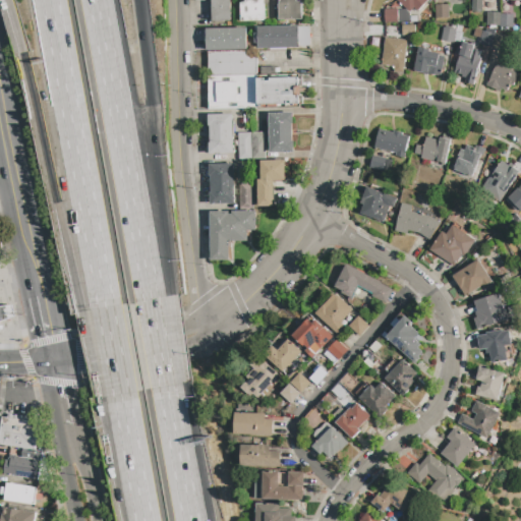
[(230,0),(231,21),(213,22),(212,0),(230,0)]
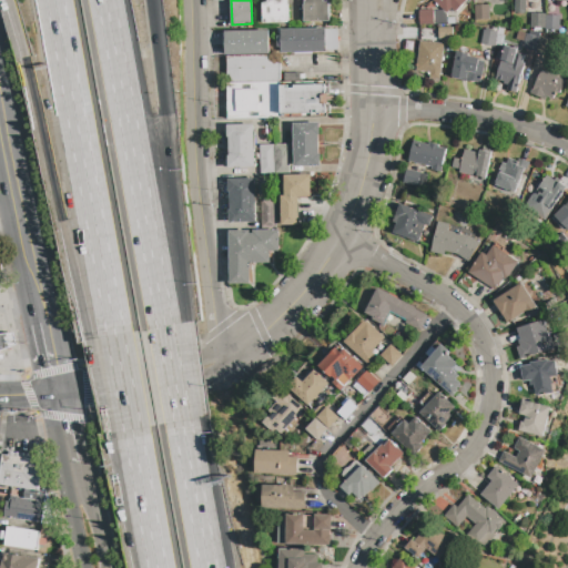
[(290,0),(291,23),(263,24),(263,3),(267,3),(266,0),(290,0)]
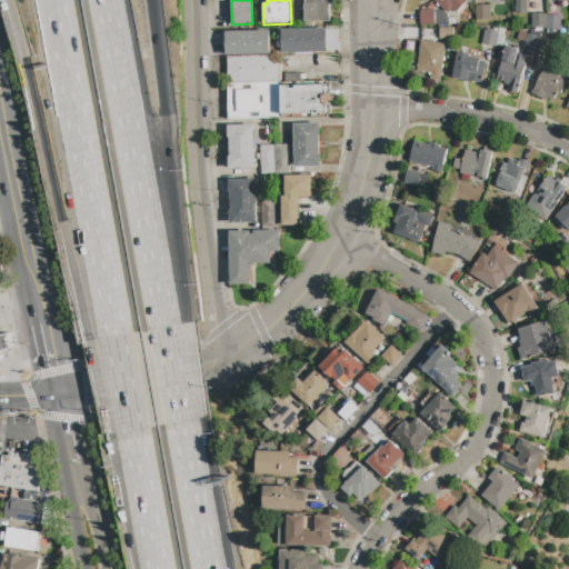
[(305,22),(303,0),(323,0),(325,2),(329,1),(330,22),(305,22)]
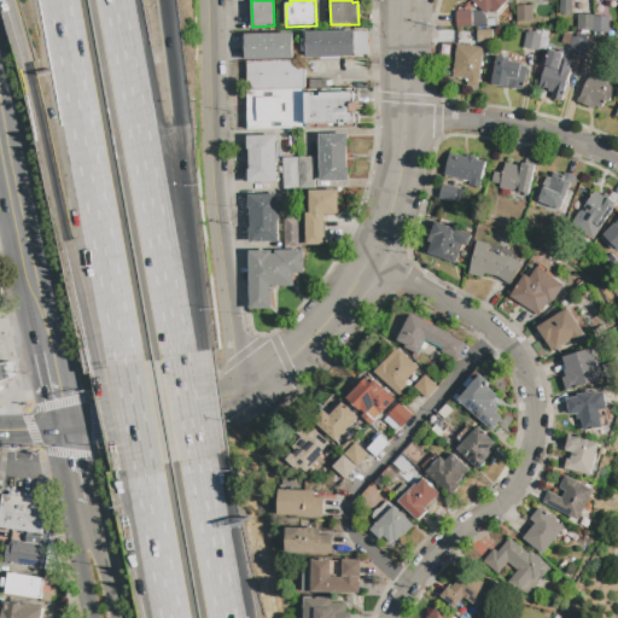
[(490,10),(485,15),(470,0),(506,0),(494,13),(490,10)]
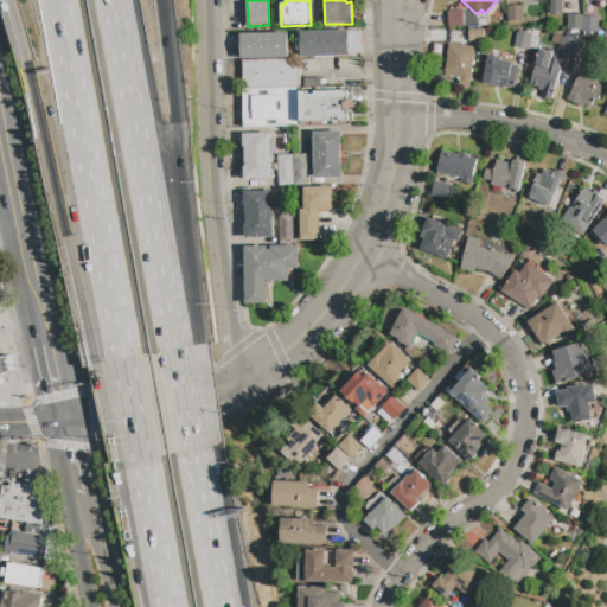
[(561,0),(561,14),(550,14),(550,0),(561,0)]
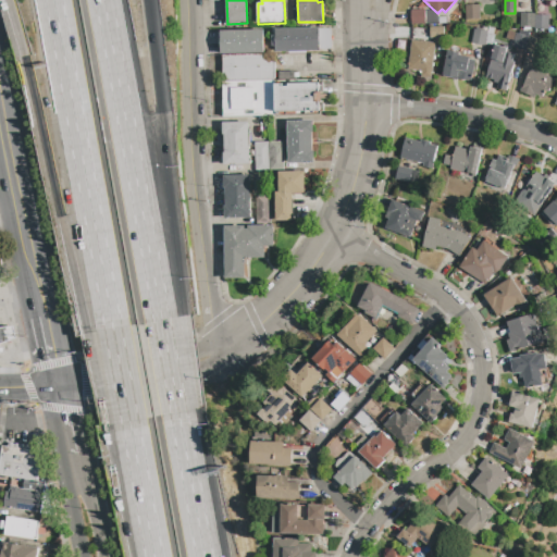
[(466,5),(478,4),(479,20),(466,20),(466,5)]
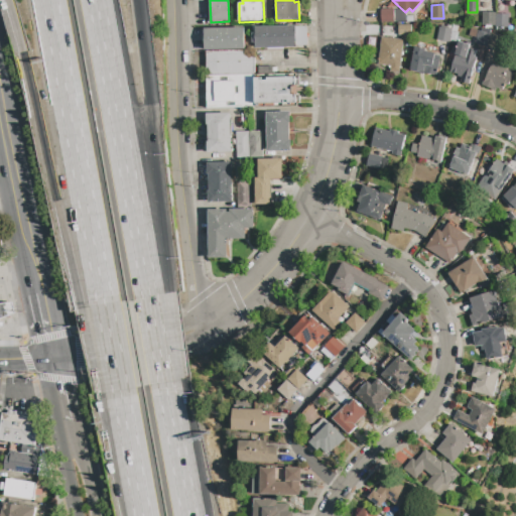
[(395,21),(395,23),(381,23),(380,9),(394,9),(394,10),(402,10),(405,14),(406,21),(395,21)]
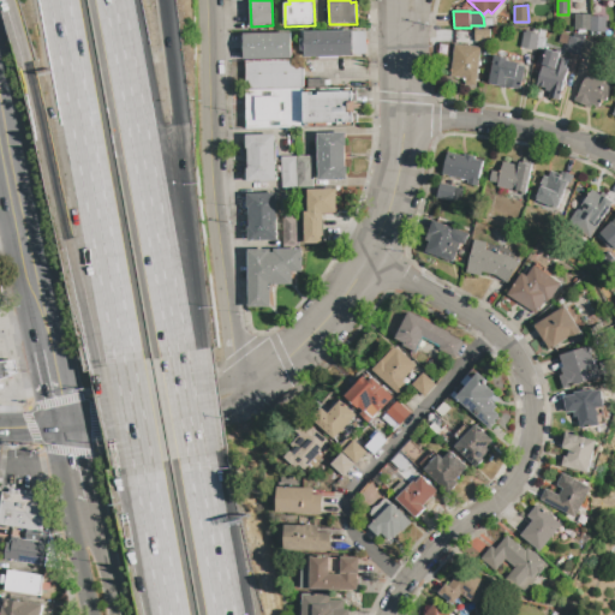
[(575,15),(590,15),(590,31),(574,30),(575,15)]
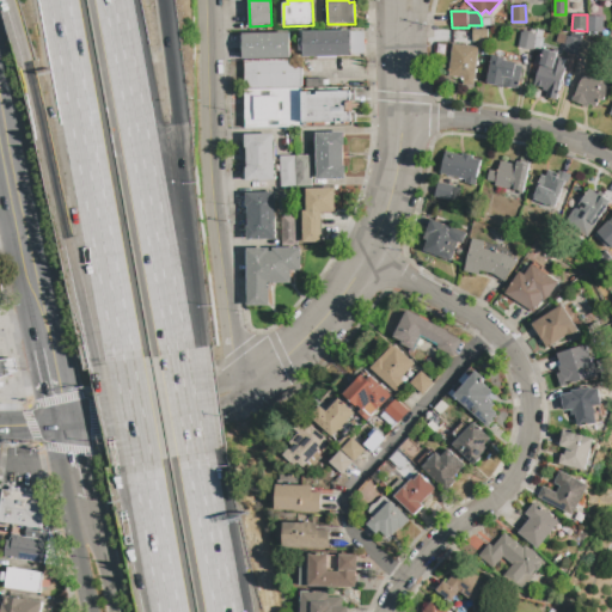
[(603,17),(603,34),(587,32),(587,17),(603,17)]
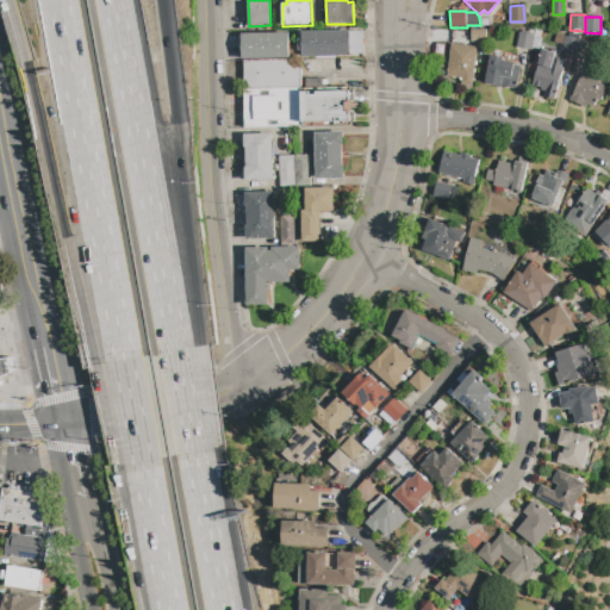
[(471,29),(486,29),(486,42),(471,42),(471,29)]
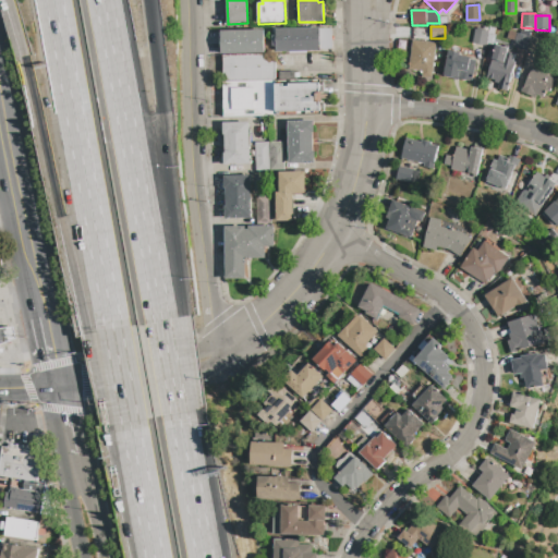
[(276,29),(322,27),(322,51),(277,52),(276,29)]
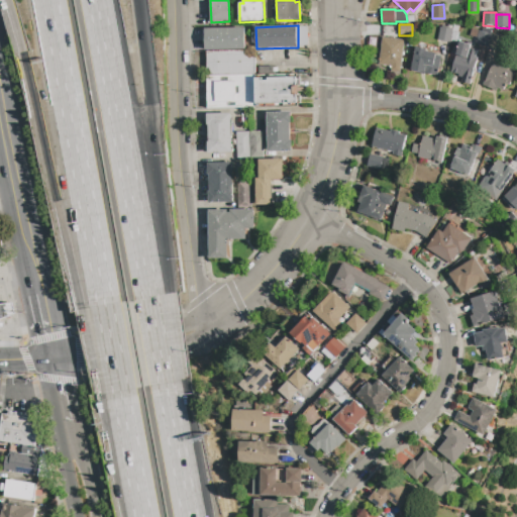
[(448,42),(448,44),(438,42),(438,40),(437,39),(440,27),(441,27),(442,25),(447,25),(446,28),(452,29),(449,42),(448,42)]
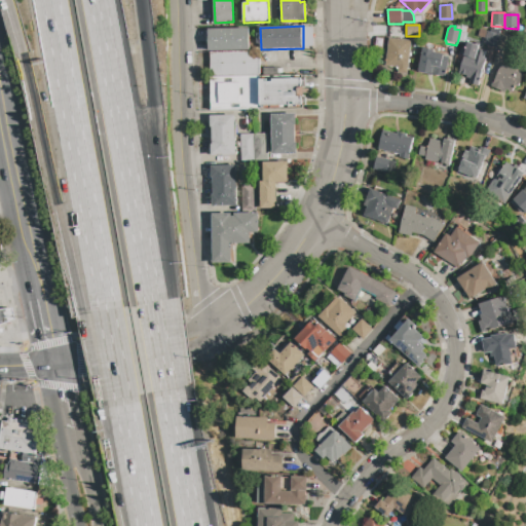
[(209,29),(249,28),(250,50),(210,51),(209,29)]
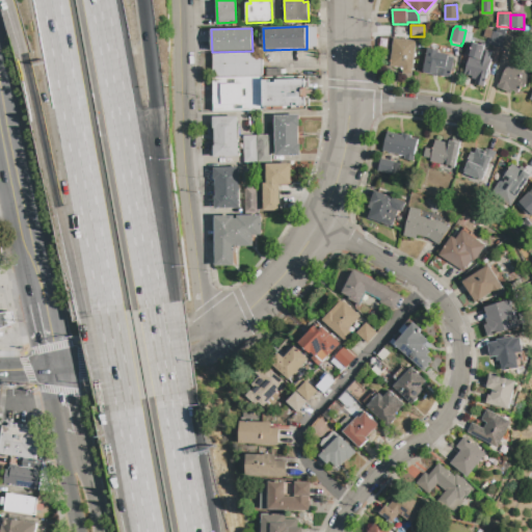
[(494,32),(504,35),(501,48),(488,45),(490,38),(484,36),(485,29),(494,31),(494,32)]
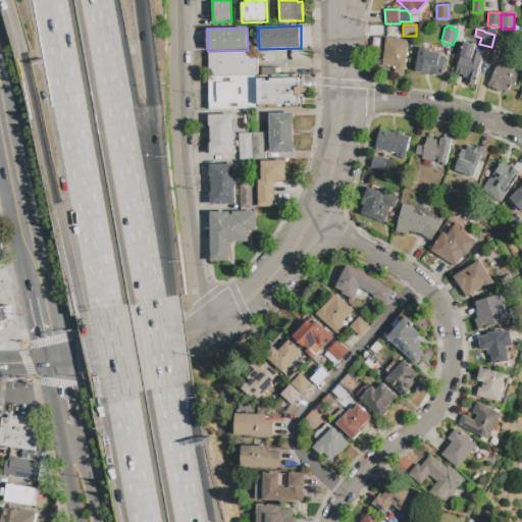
[(497,34),(507,36),(504,49),(493,46),(497,34)]
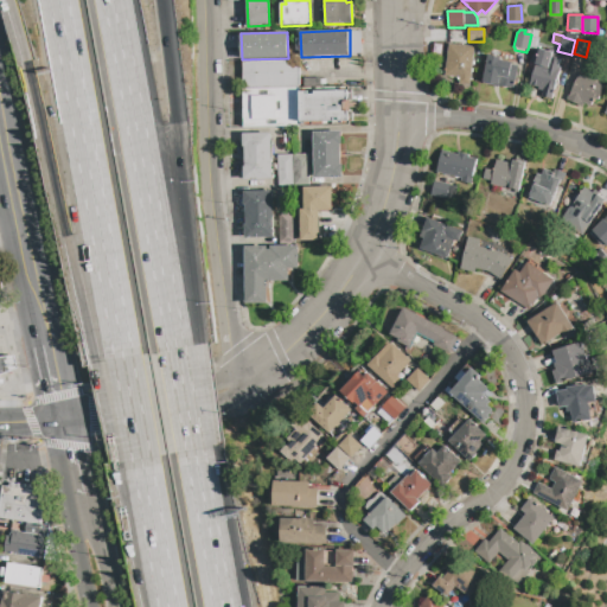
[(448,44),(464,45),(474,48),(470,85),(459,84),(459,78),(445,77),(448,44)]
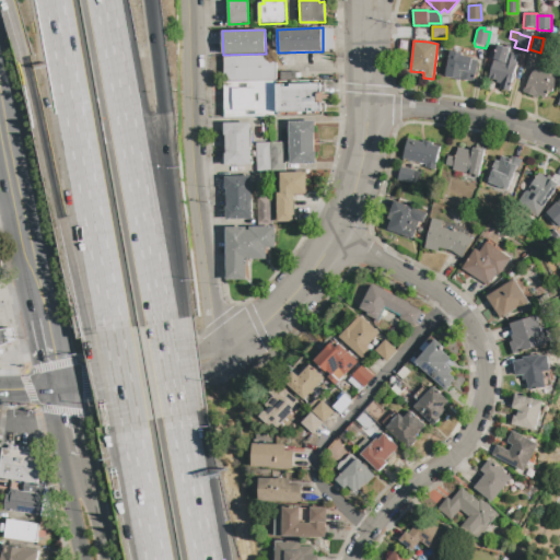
[(508,91),(500,90),(502,82),(489,79),(498,45),(510,48),(509,53),(517,55),(508,91)]
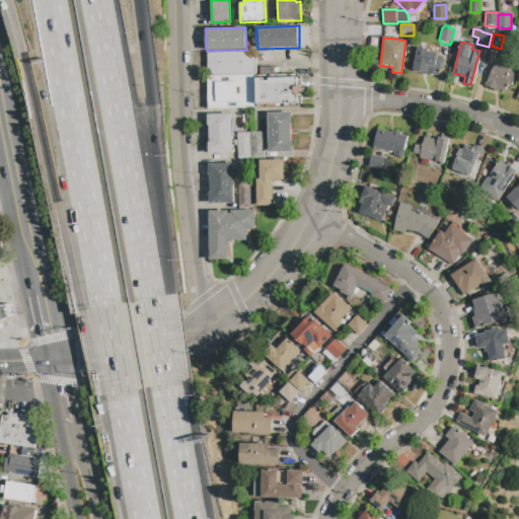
[(436,56),(443,57),(439,76),(413,71),(418,47),(428,49),(428,52),(437,54),(436,56)]
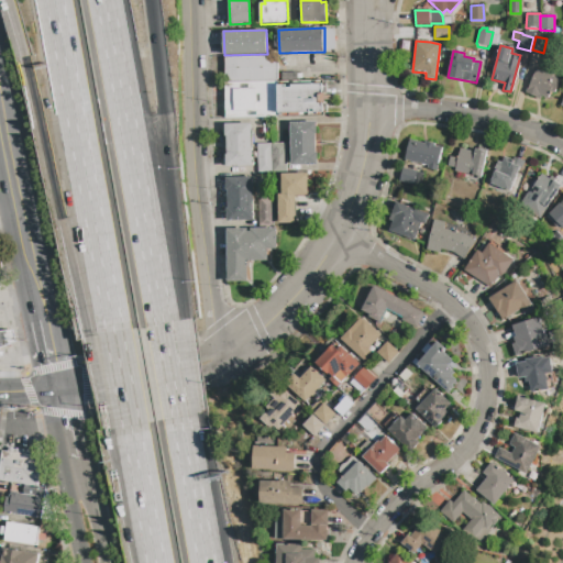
[(224,56),(277,54),(278,80),(225,83),(224,56)]
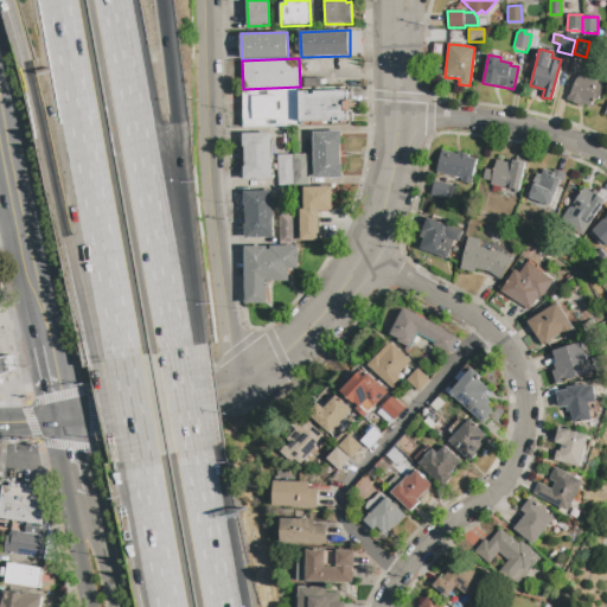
[(589,106),(583,103),(582,107),(567,100),(577,75),(604,85),(596,101),(593,100),(589,106)]
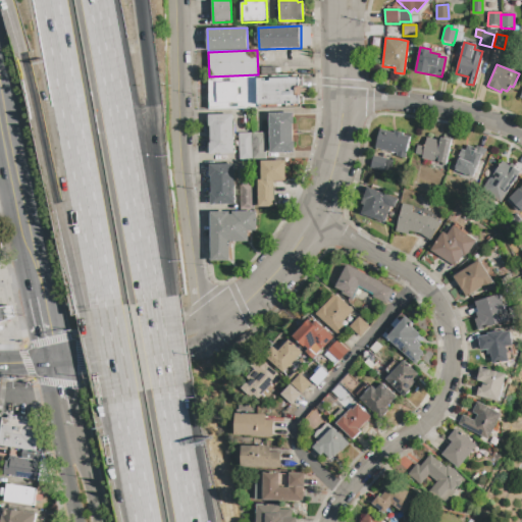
[(208,76),(209,76),(258,74),(259,109),(209,110),(208,76)]
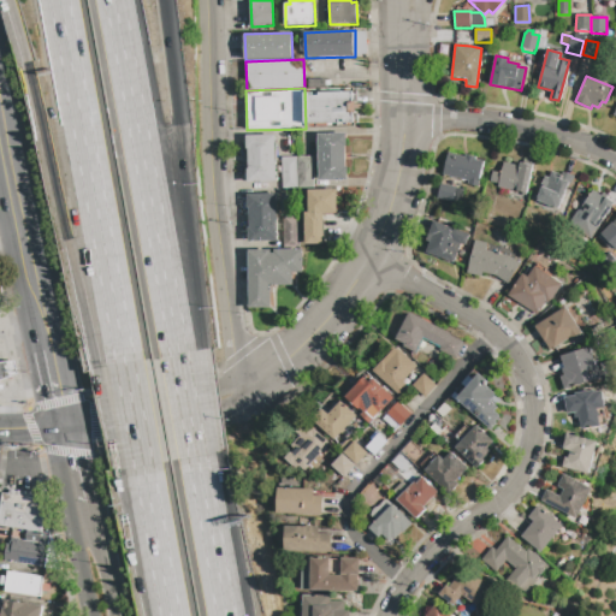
[(356,92),(357,120),(307,122),(306,94),(356,92)]
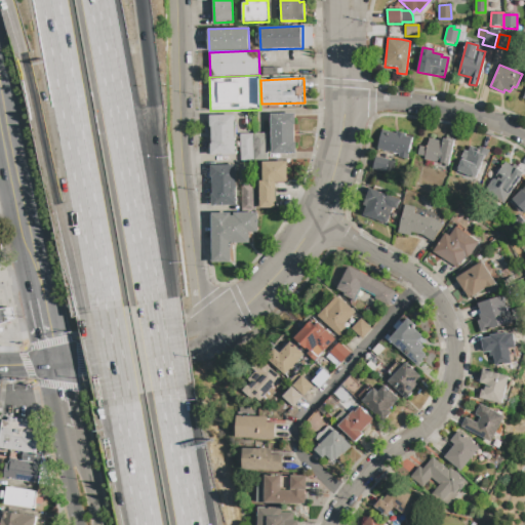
[(272,155),(271,114),(295,114),(295,126),(293,126),(293,139),(296,139),(296,154),(272,155)]
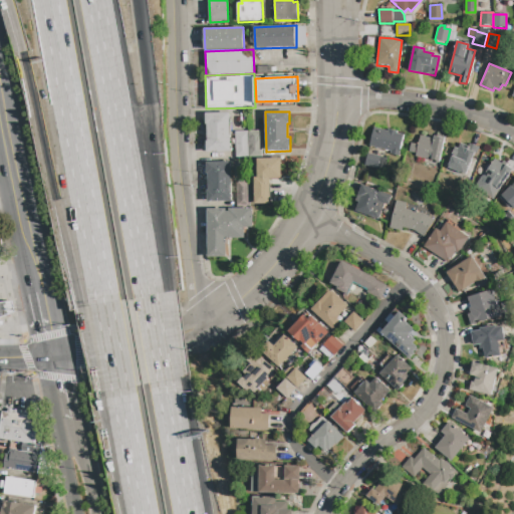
[(229,113),(230,152),(206,152),(206,141),(208,141),(207,123),(205,123),(205,113),(229,113)]
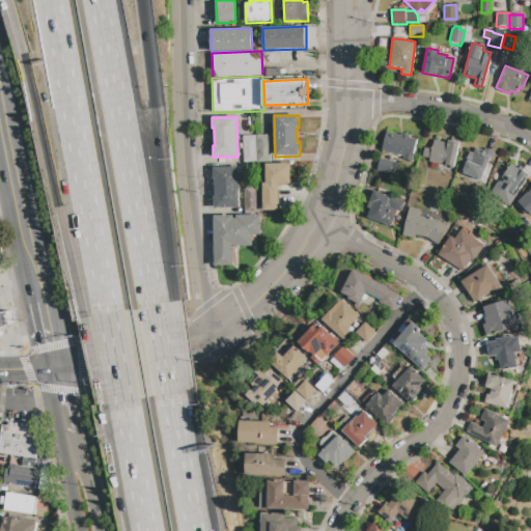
[(387,132),(400,135),(401,133),(411,135),(410,137),(417,139),(411,162),(402,160),(403,156),(382,150),(387,132)]
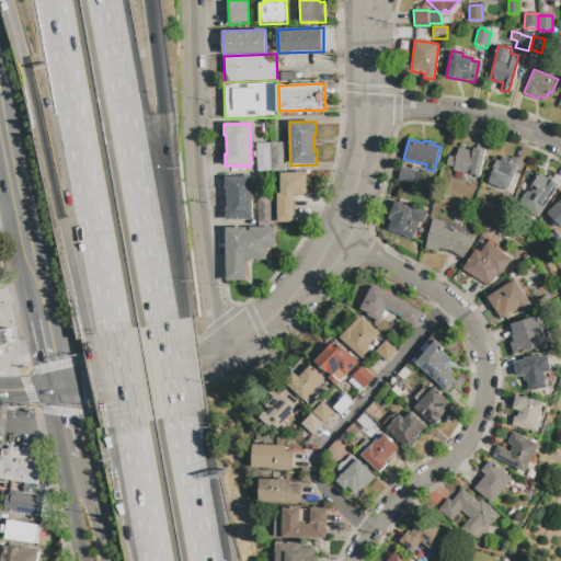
[(285,142),(285,171),(271,172),(270,144),(285,142)]
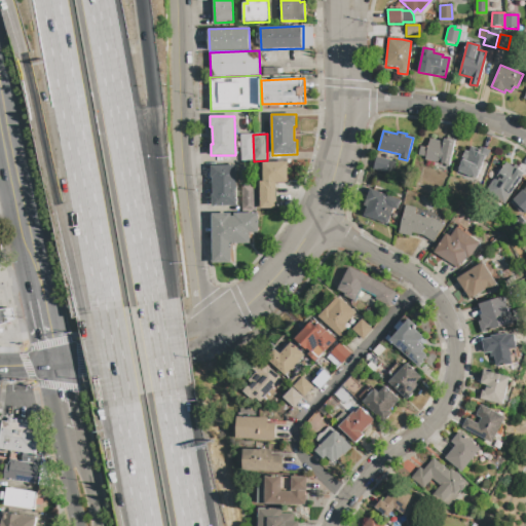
[(239,135),(253,135),(254,161),(240,161),(239,135)]
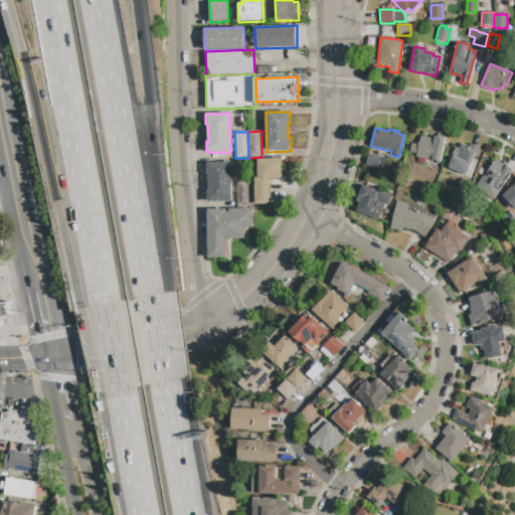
[(416,157),(416,153),(409,152),(411,143),(418,145),(420,136),(435,139),(435,136),(445,138),(440,162),(416,157)]
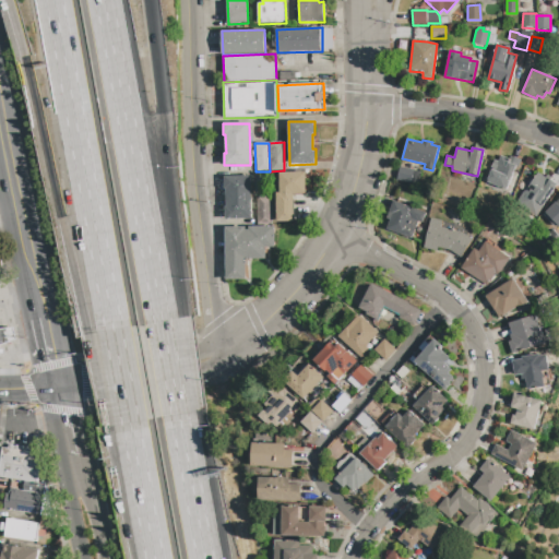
[(487,182),(492,168),(491,167),(494,159),(498,162),(500,155),(510,159),(511,156),(520,159),(506,190),(487,182)]
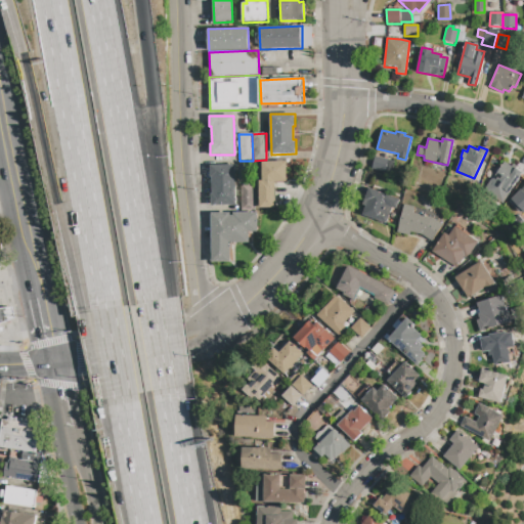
[(375,156),(388,160),(385,172),(372,168),(375,156)]
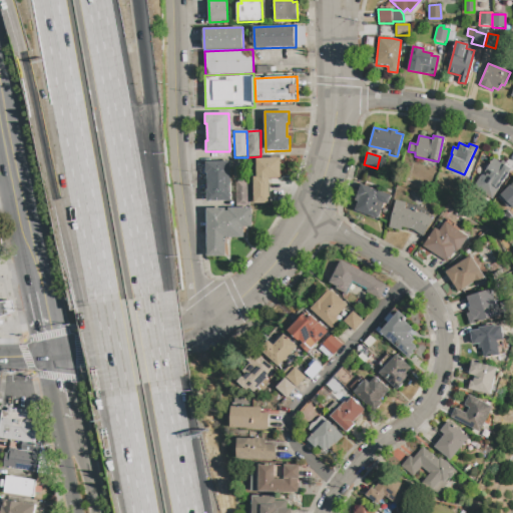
[(269,177),(270,203),(254,203),(253,176),(257,176),(255,159),(280,158),(281,177),(269,177)]
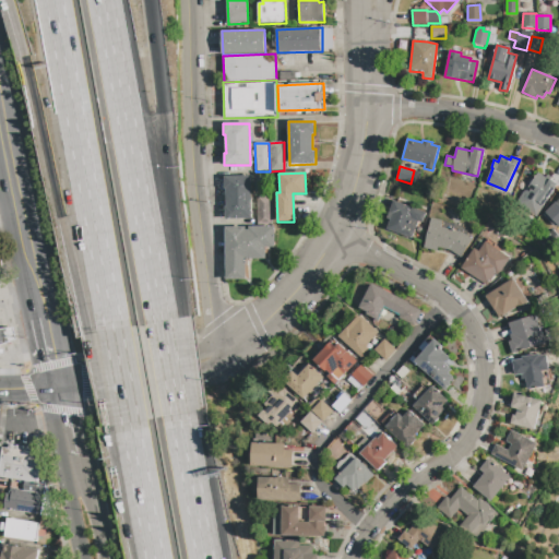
[(538,173),(545,177),(547,175),(552,178),(551,180),(558,185),(535,216),(515,203),(538,173)]
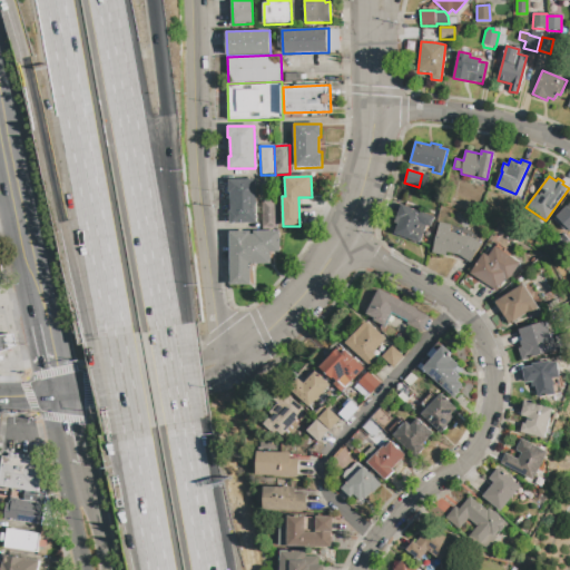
[(229,224),(229,210),(232,210),(231,192),(228,192),(228,180),(255,179),(257,223),(229,224)]
